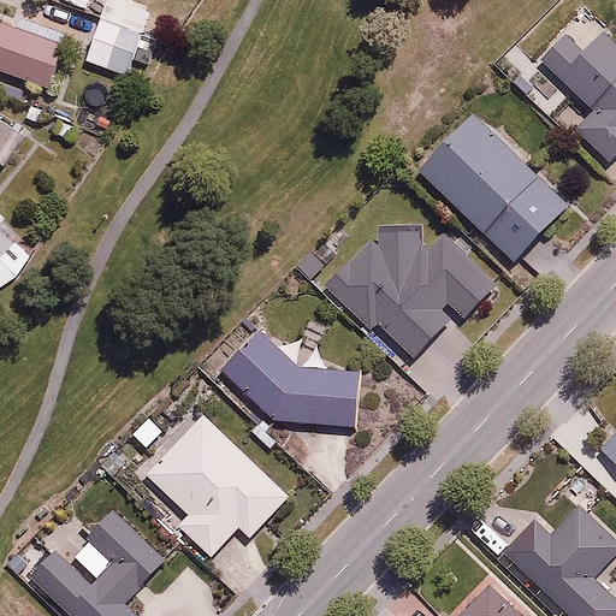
[(0,9),(0,67),(53,88),(67,47),(0,22),(0,9)]
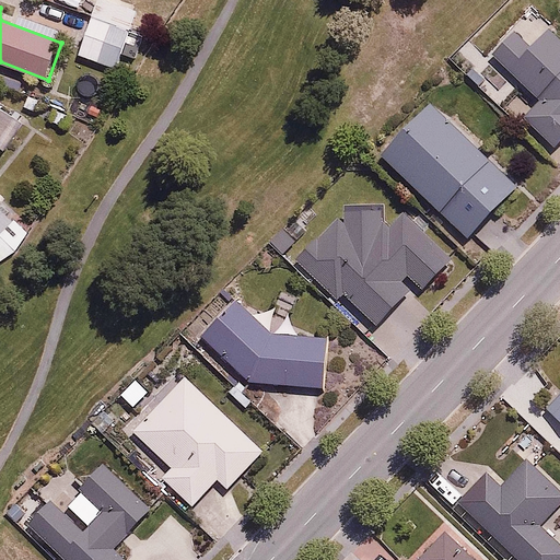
[(559,35),(535,12),(496,55),(543,98),(524,118),(557,148),(559,144),(559,35)]
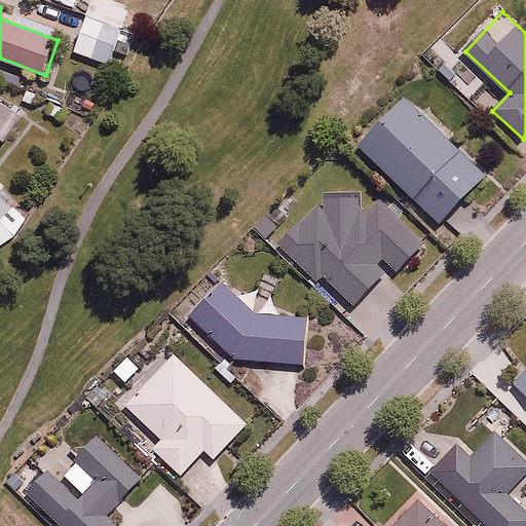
[(113,48),(129,54),(138,32),(87,15),(75,51),(109,63),(113,48)]
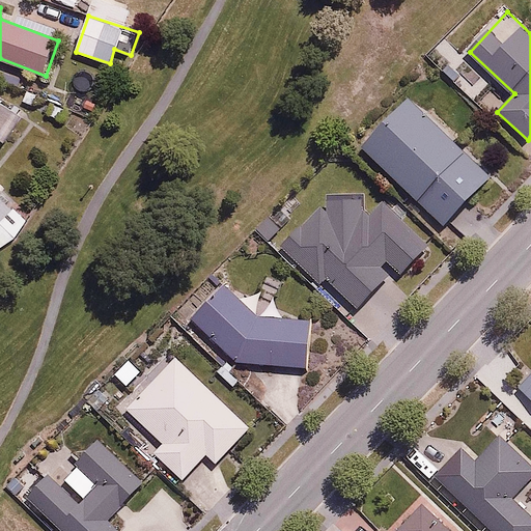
[(409,95),(361,143),(446,227),(493,179),(409,95)]
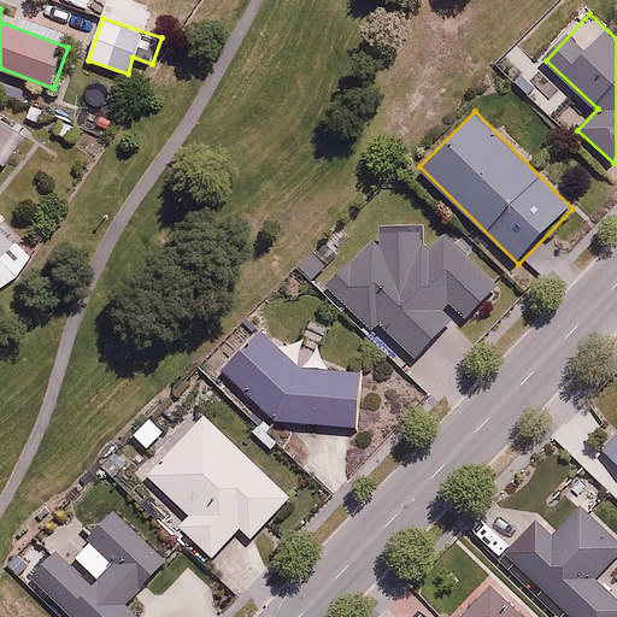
[(0,162),(10,168),(29,135),(0,116),(0,162)]
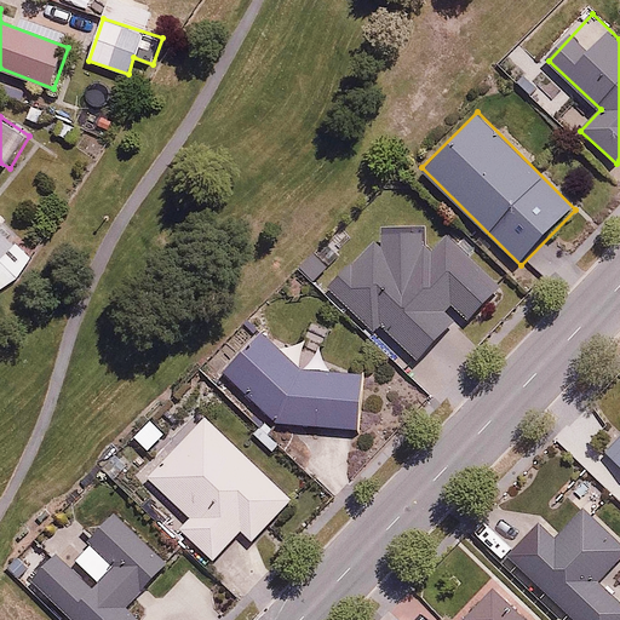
[(0,287),(3,291),(18,275),(10,267),(22,254),(0,230),(0,287)]
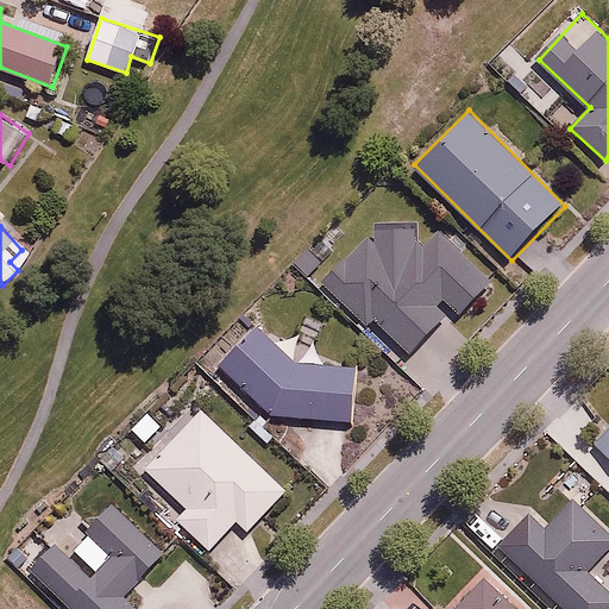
[(300,364),(261,327),(220,365),(267,415),(356,422),(360,369),(300,364)]
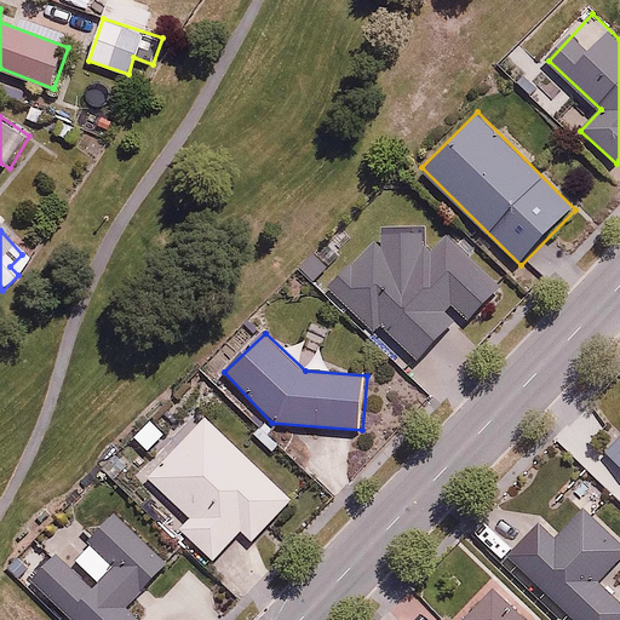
[(181,528),(214,560),(242,529),(254,540),(293,499),(206,417),(149,476),(191,517),(181,528)]
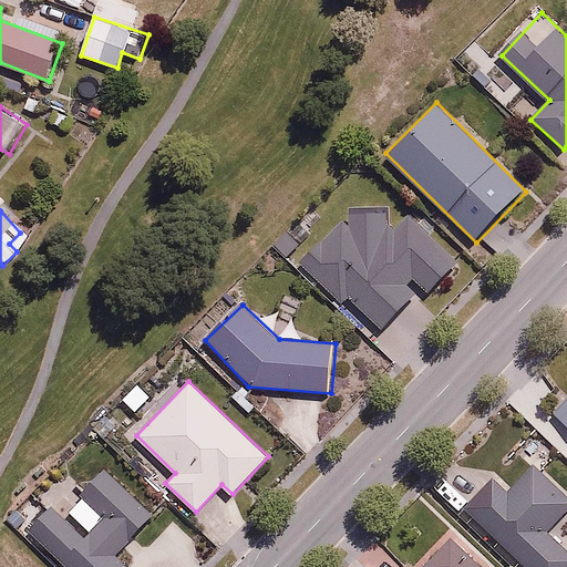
[(566,401),(556,414),(566,424),(566,401)]
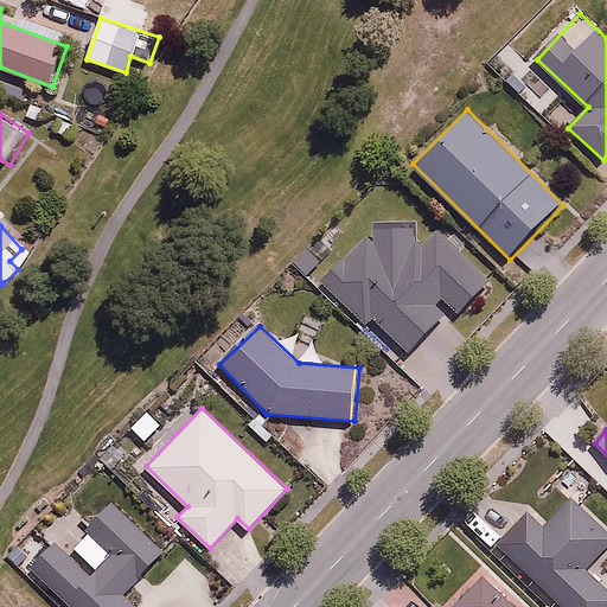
[(606,547),(606,531),(569,494),(541,523),(530,512),(498,544),(561,606),(606,606),(606,586),(587,567),(606,547)]
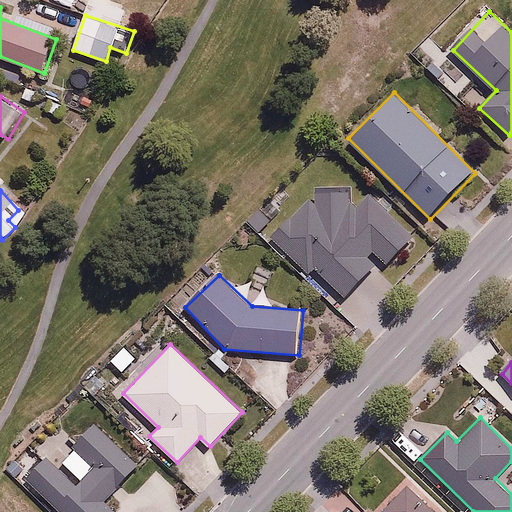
[(46,453),(23,478),(59,511),(117,511),(106,501),(142,464),(95,420),(72,444),(95,465),(78,483),(46,453)]
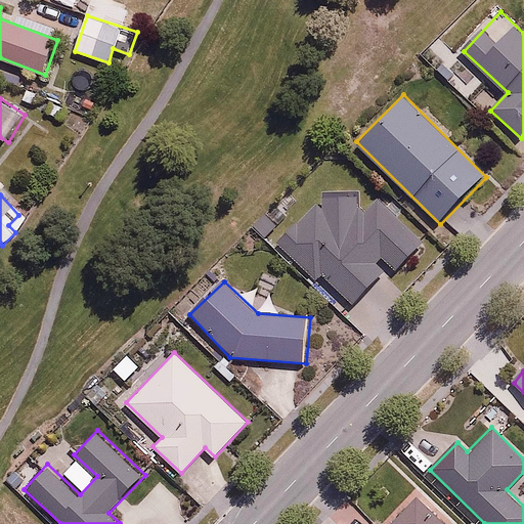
[(451,523),(421,494),(393,523),(451,523)]
